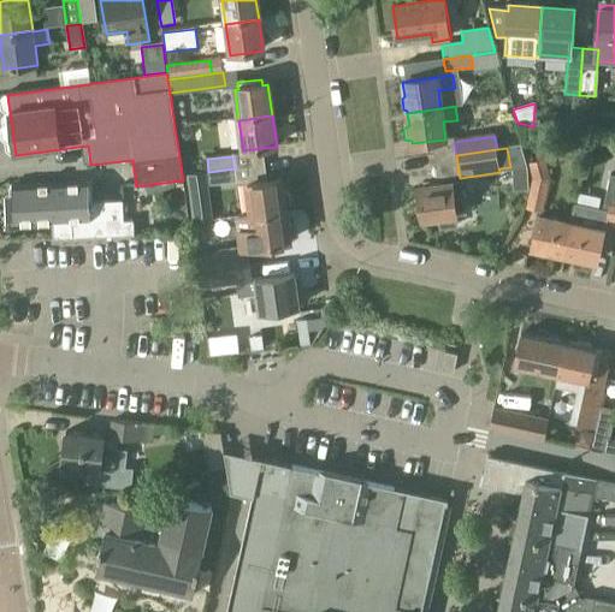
[(236,168),(208,172),(211,186),(237,183),(236,168)]
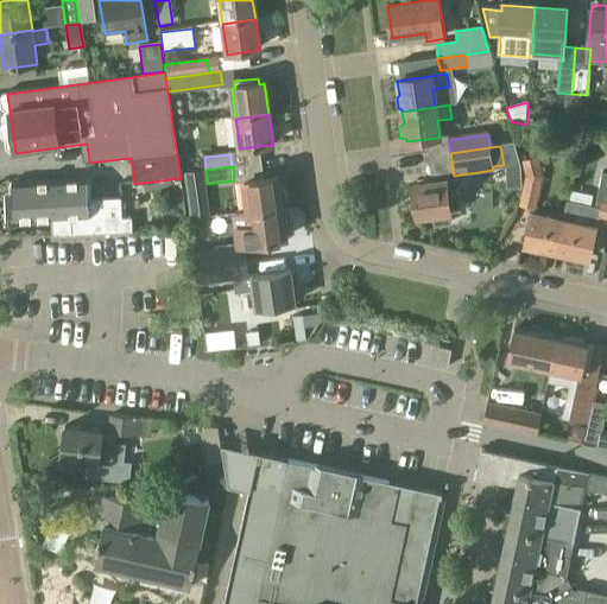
[(203,172),(182,175),(185,196),(207,194),(203,172)]
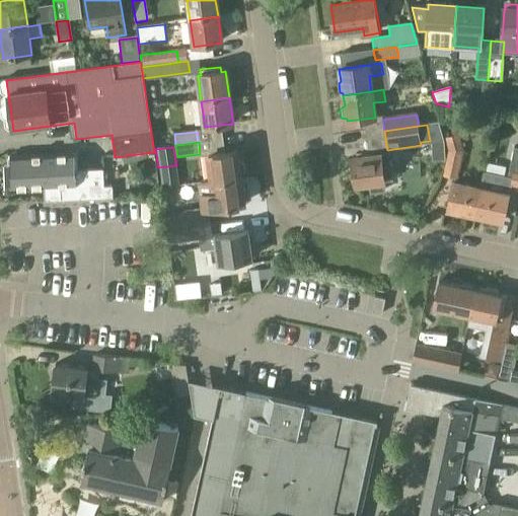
[(447,151),(442,176),(456,179),(461,154),(447,151)]
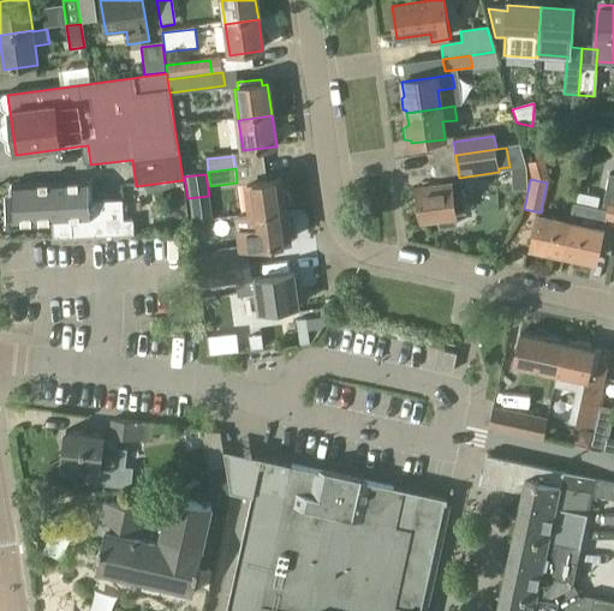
[(268,183),(246,185),(251,215),(285,211),(285,210),(290,207),(288,196),(282,195),(280,180),(268,183)]
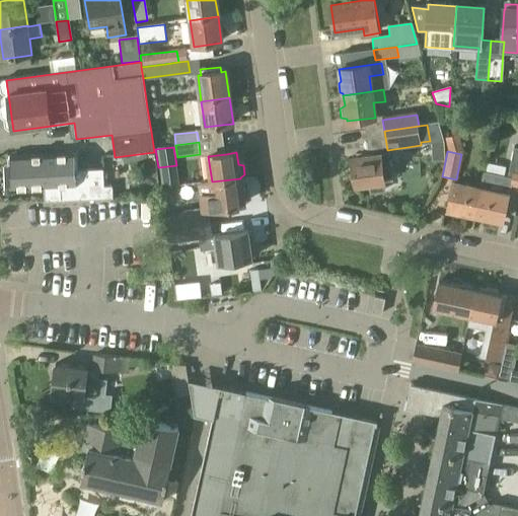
[(352,158),(354,170),(351,171),(352,183),(355,182),(356,186),(369,183),(370,194),(384,192),(383,183),(392,182),(388,153),(352,158)]
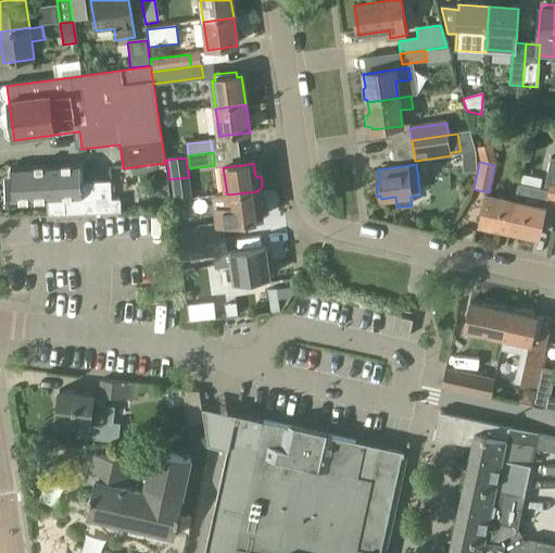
[(110,181),(78,183),(78,168),(50,170),(50,168),(12,170),(13,201),(51,200),(51,213),(51,215),(74,214),(74,216),(79,216),(79,214),(112,213),(120,213),(121,213),(121,199),(111,199),(111,192),(110,181)]
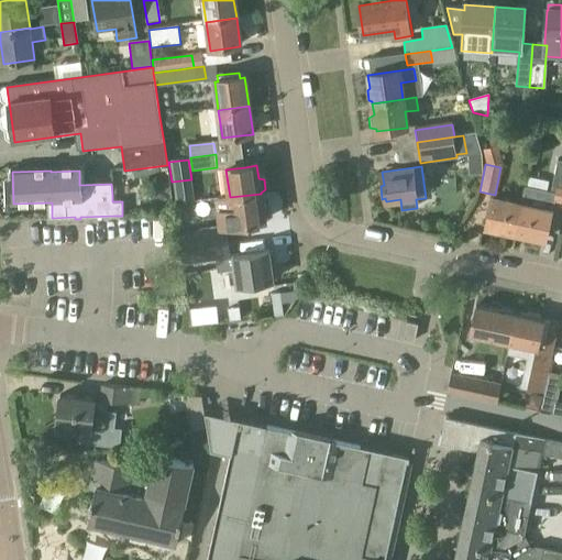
[(552,211),(553,208),(558,188),(559,182),(553,180),(550,194),(525,188),(521,205),(515,234),(543,241),(550,211),(552,211)]
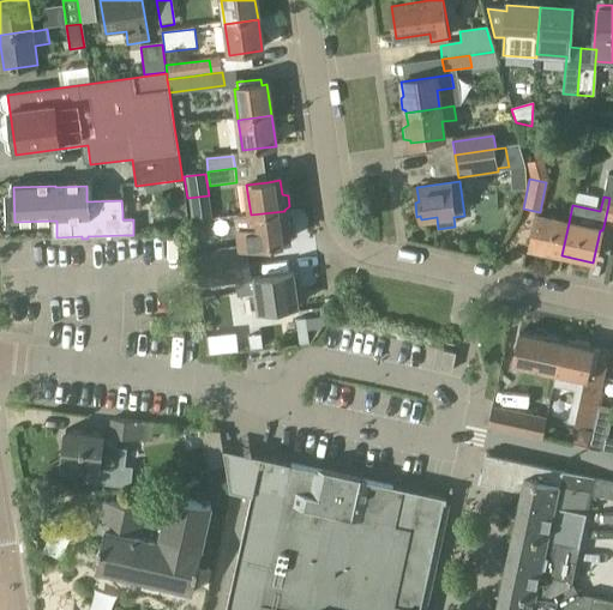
[(254,246),(288,241),(288,239),(293,236),(292,225),(286,223),(284,211),(251,215),(236,217),(240,248),(254,246)]
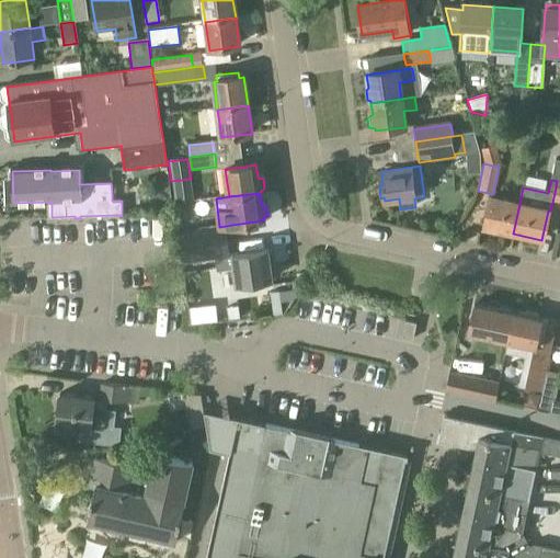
[(491,198),(484,228),(513,234),(520,204),(491,198)]
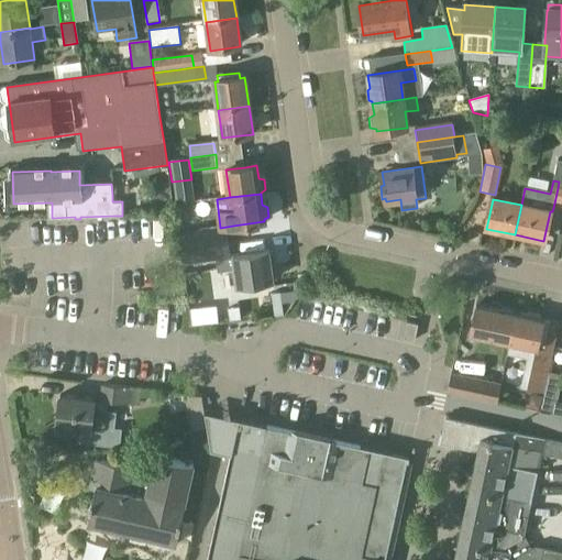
[(180,250),(183,265),(217,261),(230,259),(230,257),(229,243),(180,250)]
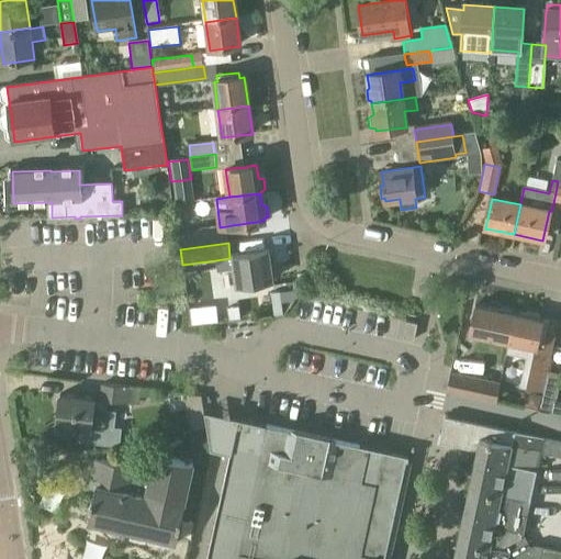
[(229,258),(216,260),(217,274),(235,271),(237,286),(271,281),(270,269),(273,269),(271,254),(268,255),(268,252),(229,257),(229,258)]
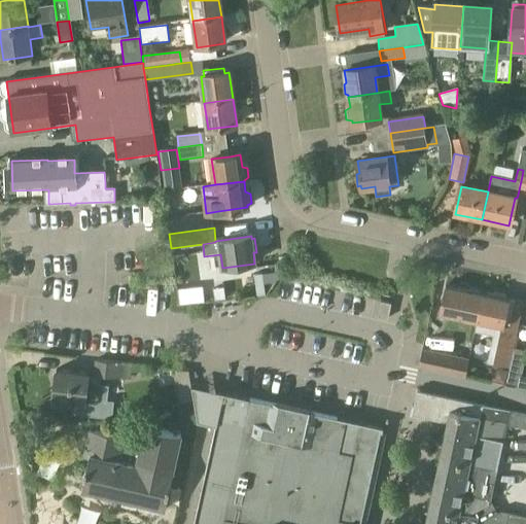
[(440,312),(477,321),(483,294),(444,286),(440,312)]
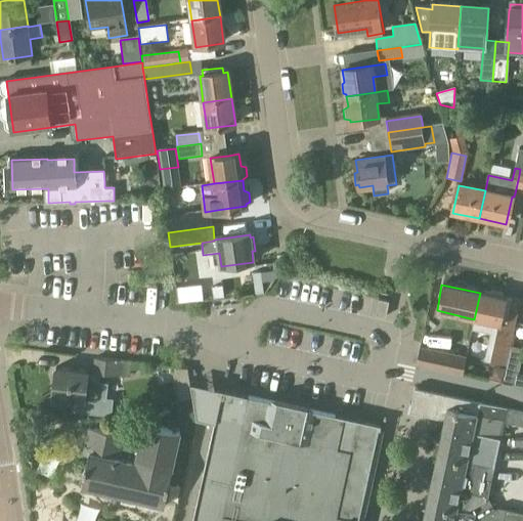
[(505,299),(502,298),(502,296),(487,293),(487,295),(480,293),(474,319),(472,330),(490,334),(484,361),(503,365),(513,322),(518,302),(505,299)]
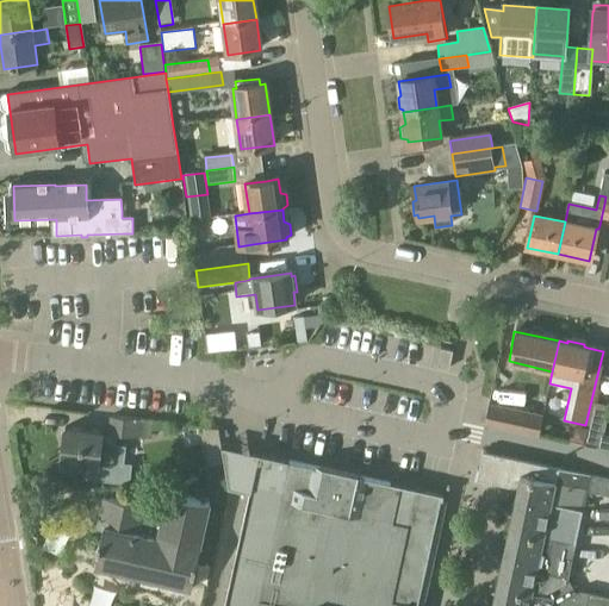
[(449,370),(453,353),(440,350),(436,368),(449,370)]
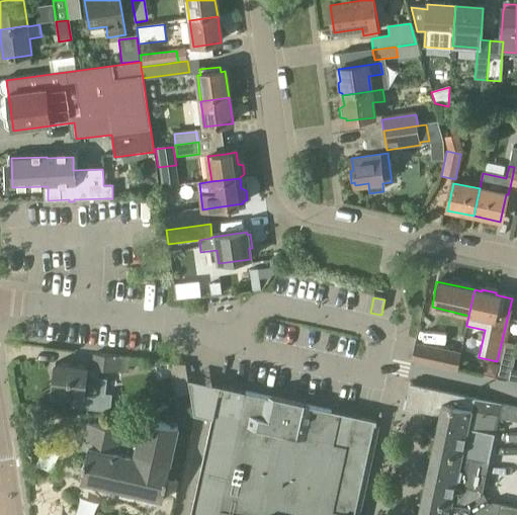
[(509,380),(516,347),(504,344),(497,377),(509,380)]
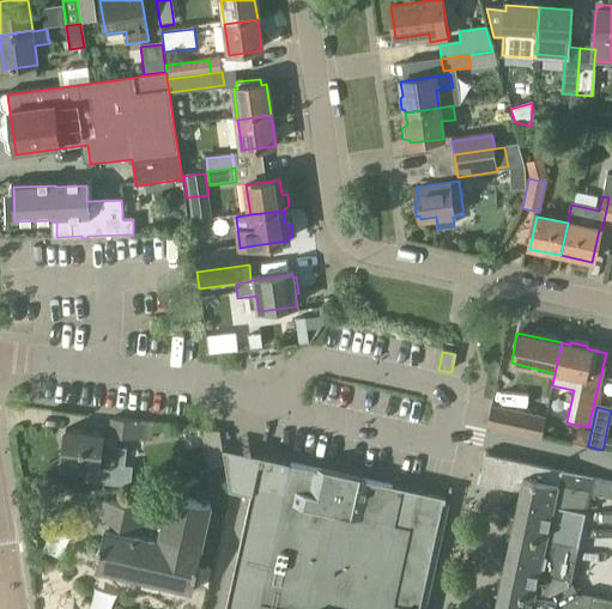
[(540,438),(545,419),(517,413),(513,432),(540,438)]
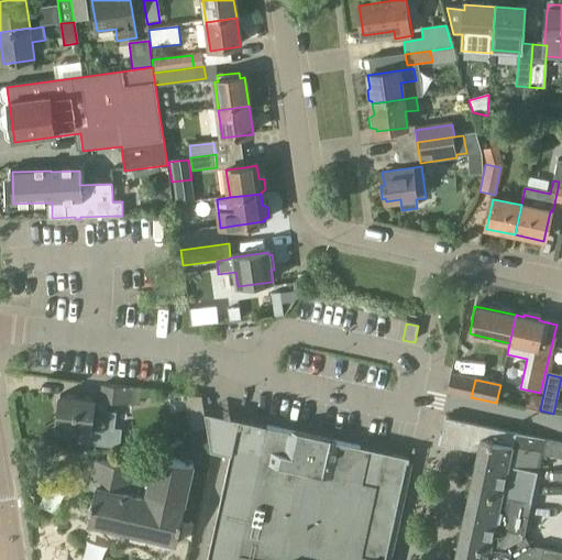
[(102,387),(100,404),(140,406),(140,392),(102,387)]
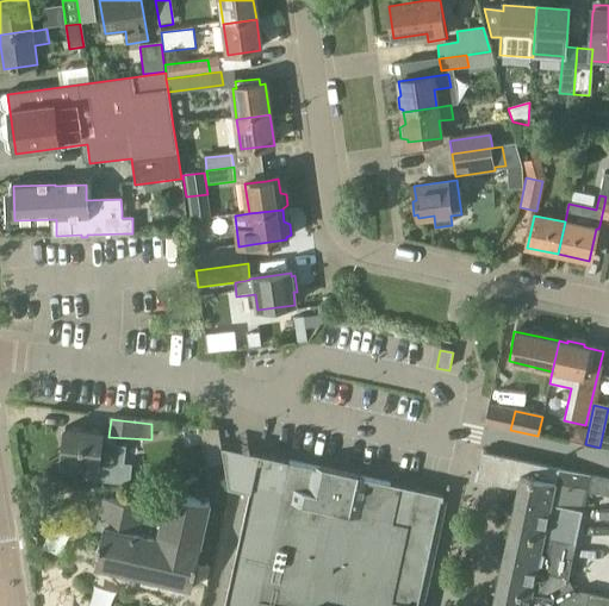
[(223,458),(218,432),(205,431),(199,430),(205,461),(223,458)]
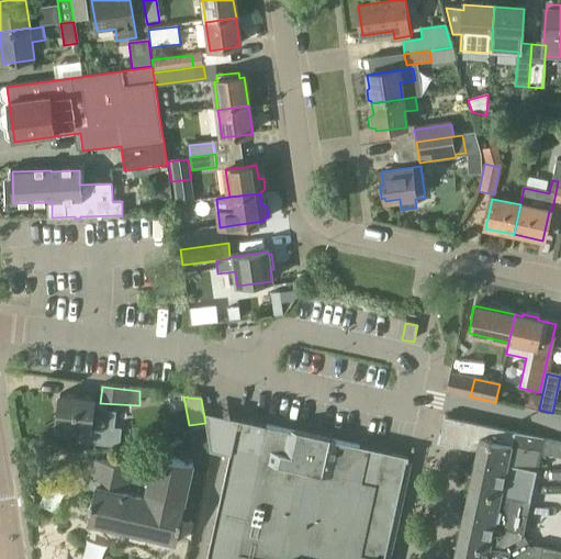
[(60,398),(59,400),(56,402),(55,403),(55,406),(56,410),(58,411),(56,427),(81,429),(79,445),(116,449),(118,433),(103,431),(105,414),(93,413),(93,401),(60,398)]
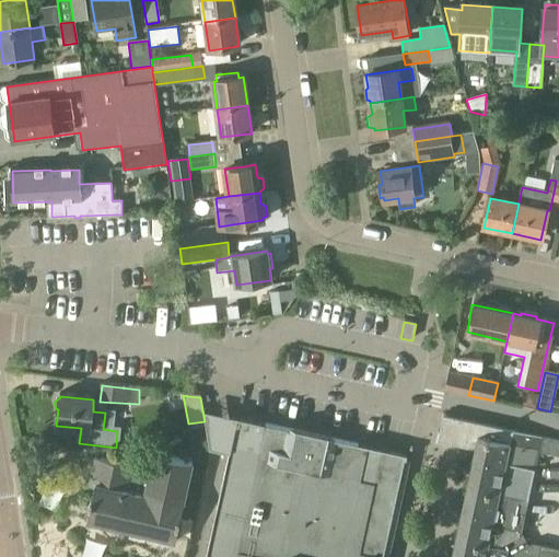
[(540,439),(442,417),(437,442),(466,449),(469,436),(538,451),(540,439)]
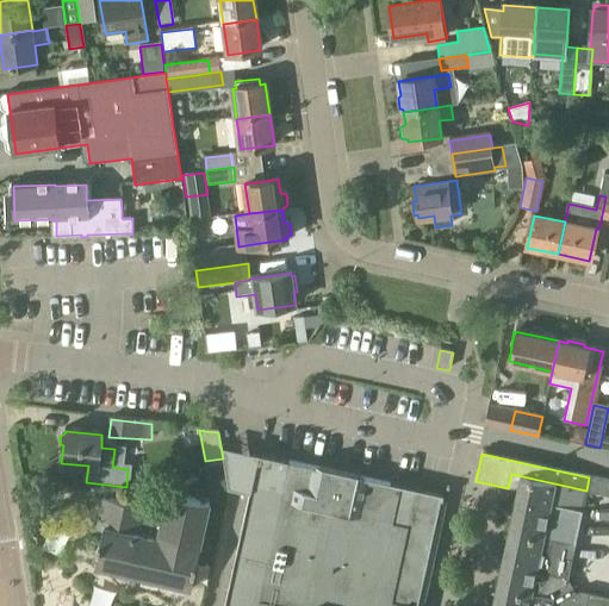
[(420,605),(443,495),(258,455),(224,605),(420,605)]
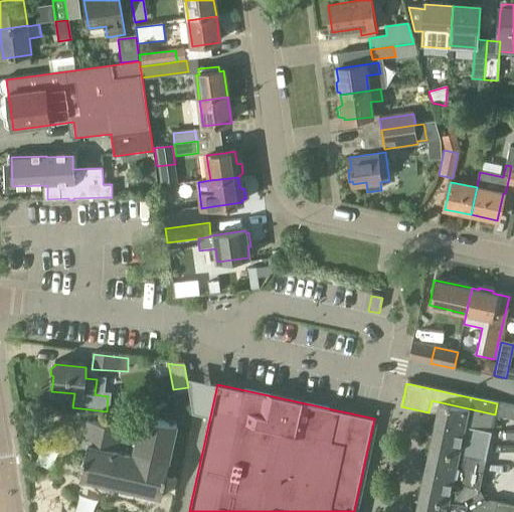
[(180,417),(193,415),(188,387),(173,389),(175,395),(177,395),(180,417)]
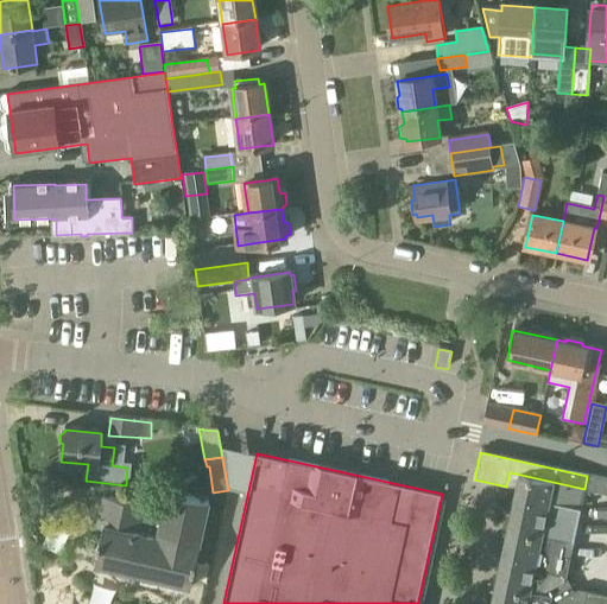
[(583,491),(585,489),(510,472),(506,487),(516,489),(507,529),(541,536),(541,535),(571,544),(579,512),(583,491)]
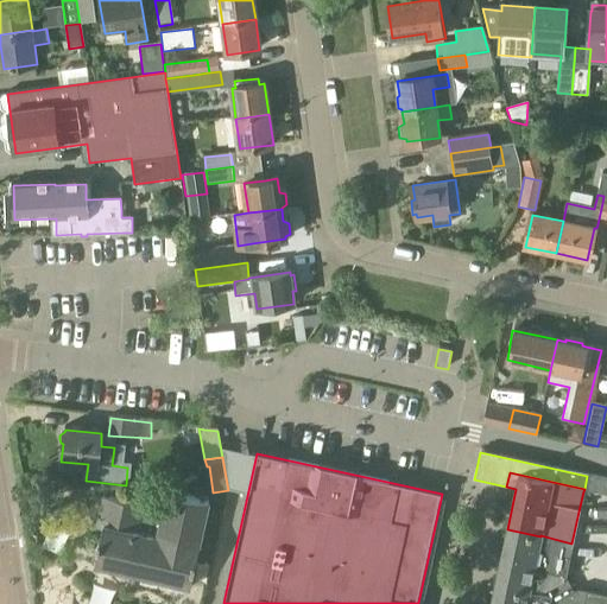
[(585,489),(583,491),(606,496),(606,479),(587,476),(585,489)]
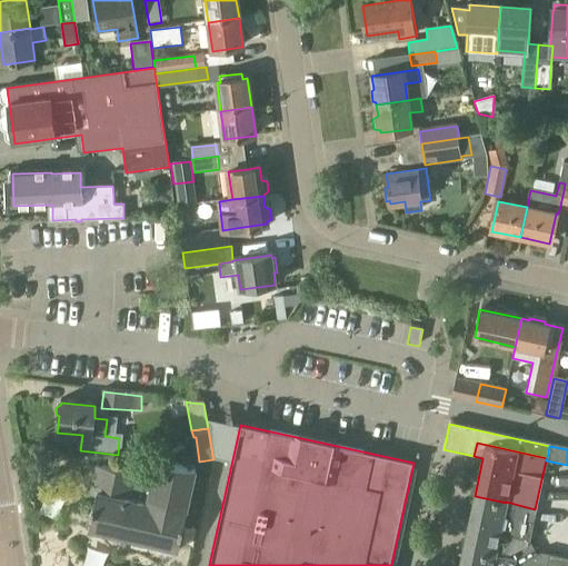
[(157,460),(152,482),(122,474),(122,473),(97,467),(90,495),(96,496),(88,529),(178,550),(187,513),(186,512),(196,469),(157,460)]
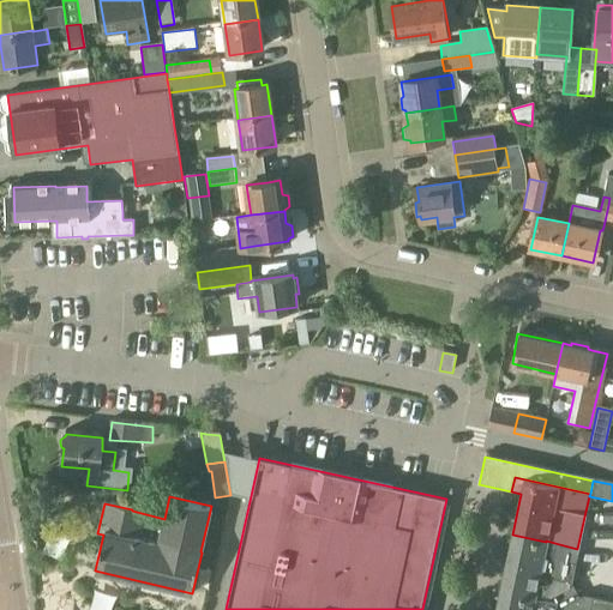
[(500,592),(532,599),(541,602),(566,587),(569,586),(571,573),(577,549),(546,541),(546,542),(512,535),(500,592)]
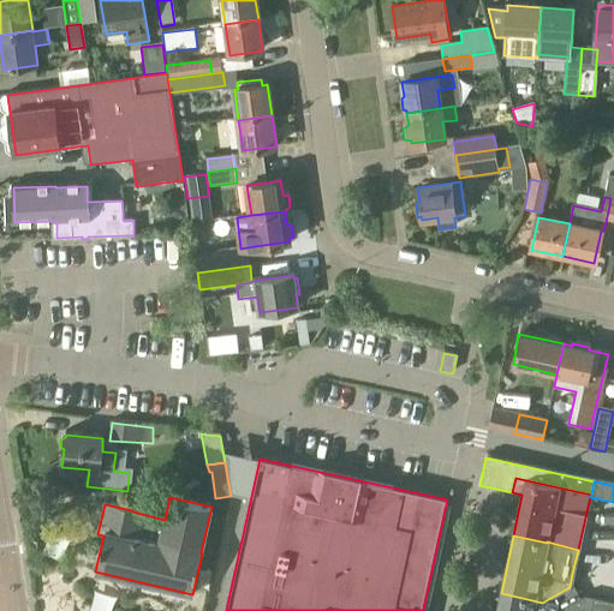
[(532,600),(501,593),(498,610),(558,610),(574,601),(567,588),(542,603),(532,600)]
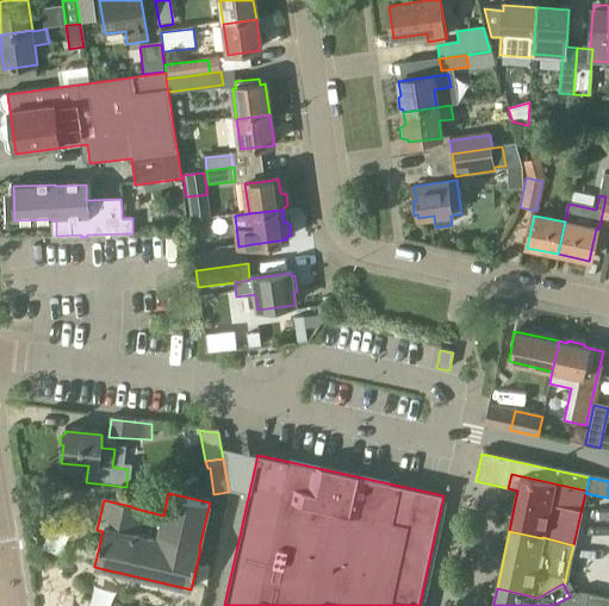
[(608,605),(608,599),(578,593),(570,597),(553,605),(608,605)]
